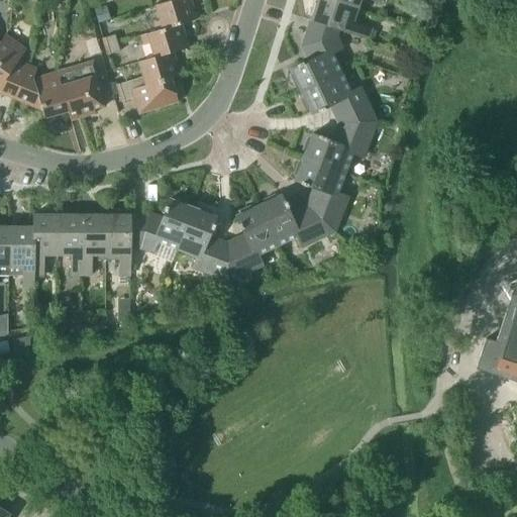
[(152,22),(156,30),(180,23),(196,18),(190,0),(170,0),(153,5),(159,20),(152,22)]
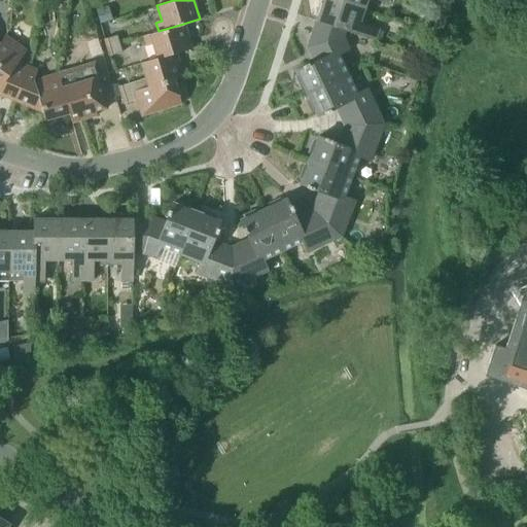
[(334,0),(322,0),(321,4),(318,3),(314,15),(317,16),(316,20),(343,29),(375,39),(378,30),(358,23),(362,9),(334,0)]
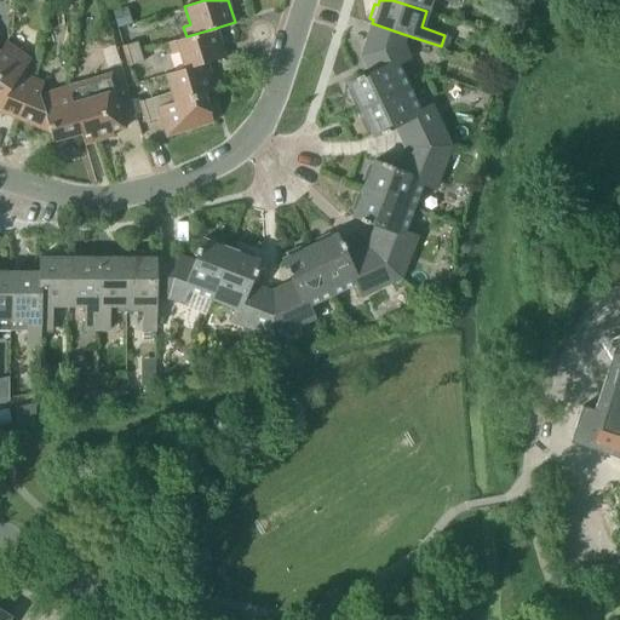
[(392,0),(426,11),(430,0),(447,0),(455,3),(455,0),(392,0)]
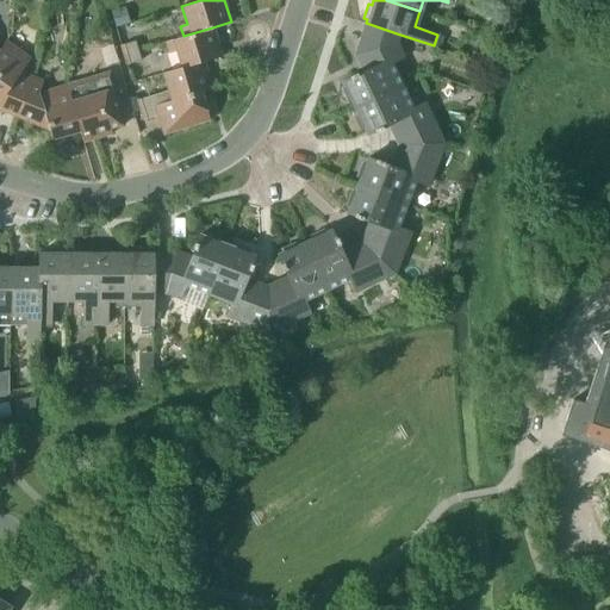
[(114,26),(130,22),(125,6),(110,11),(114,26)]
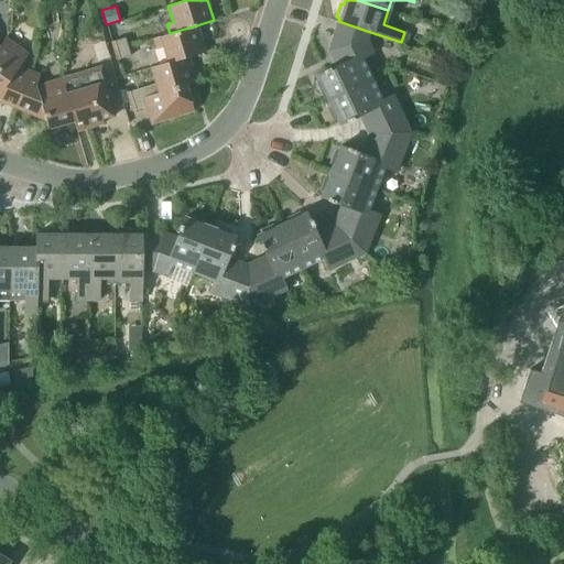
[(315,75),(327,99),(371,79),(361,58),(372,54),(366,39),(364,39),(367,31),(338,21),(331,45),(337,60),(334,61),(336,65),(315,75)]
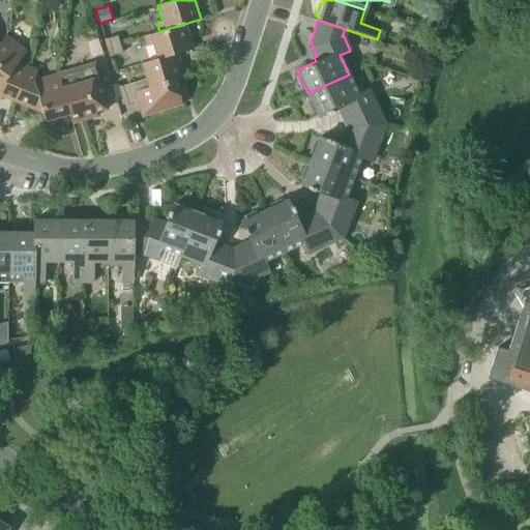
[(159,31),(143,35),(146,46),(152,43),(156,58),(156,59),(176,52),(176,53),(192,48),(184,24),(159,31)]
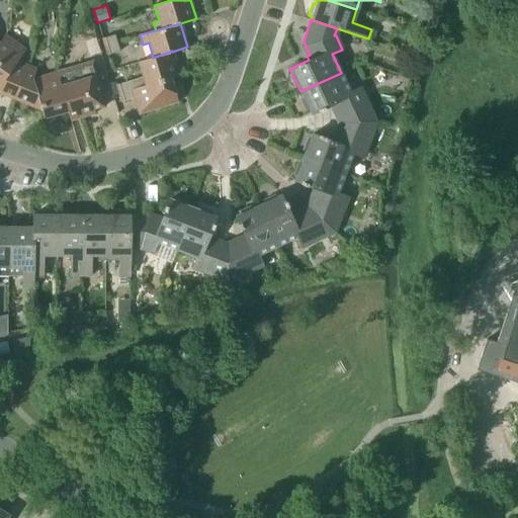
[(4,34),(0,40),(0,93),(14,99),(28,66),(17,61),(25,50),(4,34)]
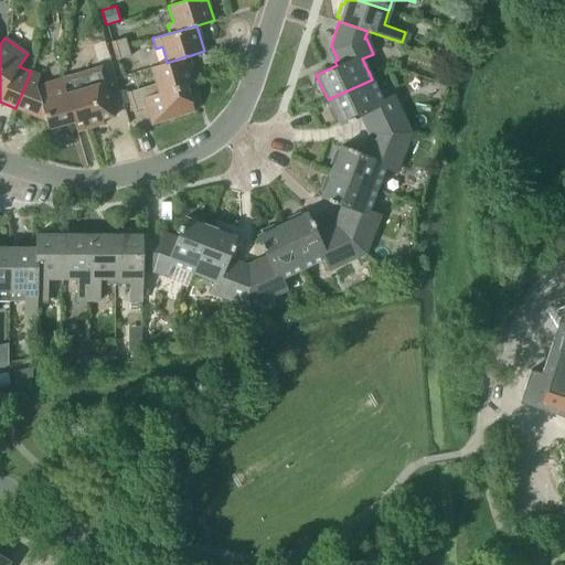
[(114,51),(128,46),(125,38),(112,42),(114,51)]
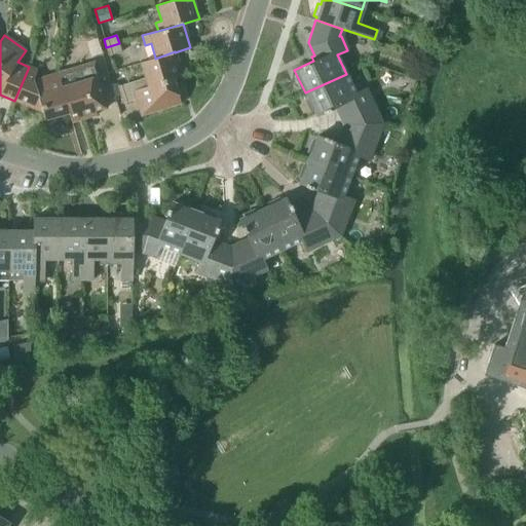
[(119,43),(106,47),(109,55),(121,51),(119,43)]
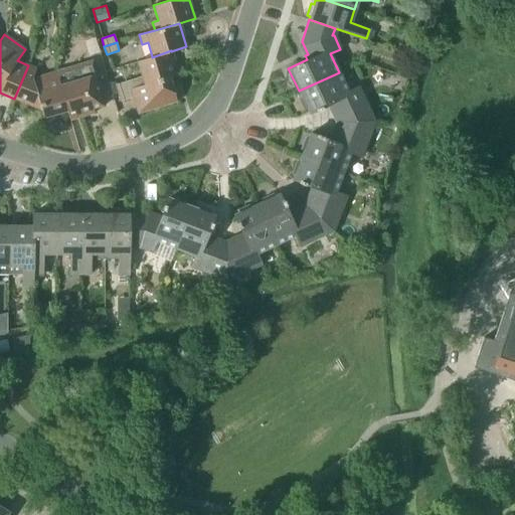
[(116,84),(118,93),(130,89),(138,87),(169,76),(169,77),(178,74),(171,51),(171,50),(152,57),(152,56),(137,61),(141,76),(116,84)]
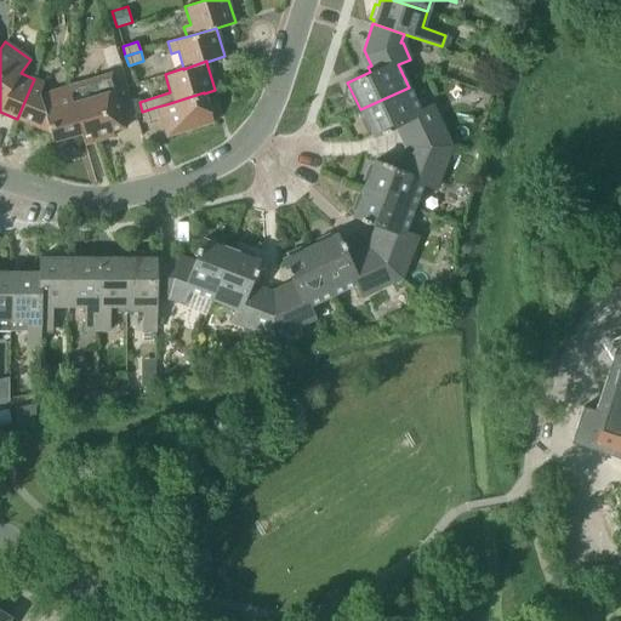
[(110,73),(68,86),(73,102),(72,103),(81,134),(80,134),(84,144),(113,136),(112,131),(126,126),(110,73)]
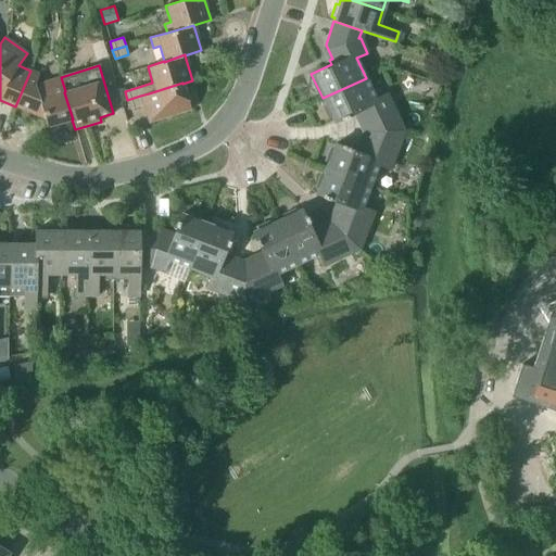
[(39,74),(30,71),(15,106),(43,118),(47,127),(72,119),(73,119),(64,92),(65,91),(61,77),(39,84),(38,77),(39,74)]
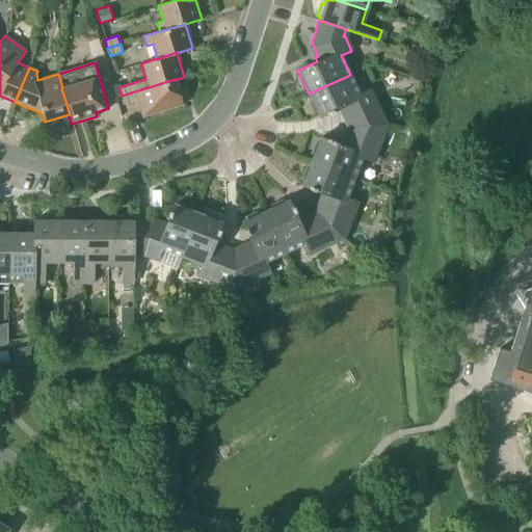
[(345,114),(345,127),(386,125),(369,88),(358,94),(350,75),(309,94),(319,116),(339,108),(341,112),(343,110),(345,114)]
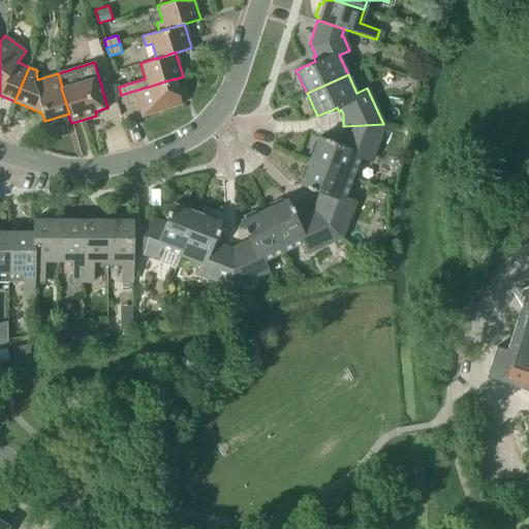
[(133,91),(121,95),(124,103),(135,100),(141,117),(181,103),(174,80),(174,79),(142,89),(133,91)]
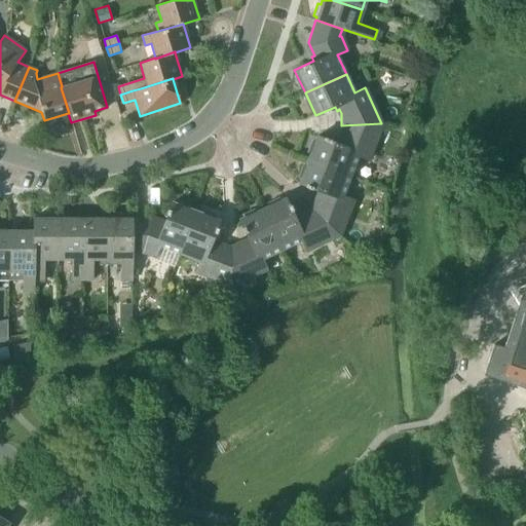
[(315,136),(307,159),(349,176),(357,156),(368,160),(381,123),(341,125),(342,137),(340,141),(337,140),(335,144),(315,136)]
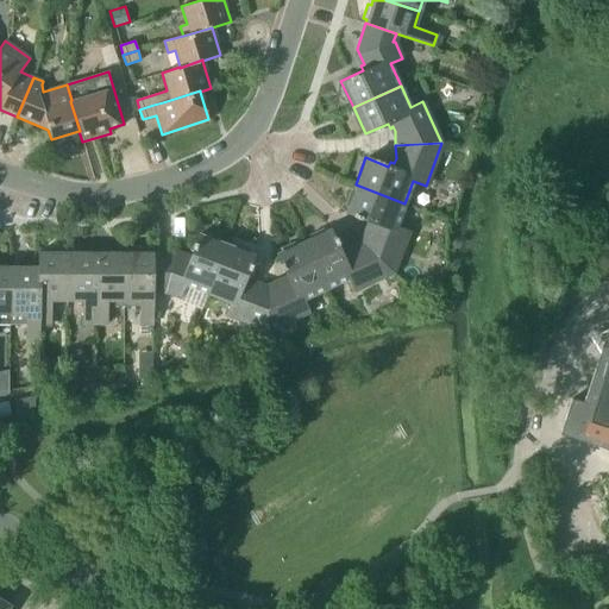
[(368,232),(359,242),(393,272),(408,231),(396,226),(405,203),(356,184),(345,212),(368,221),(366,226),(370,227),(368,232)]
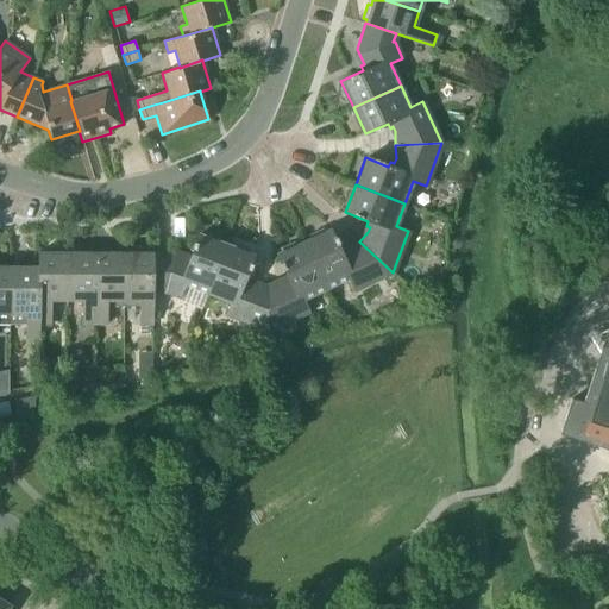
[(328,228),(302,242),(325,289),(347,278),(352,290),(393,272),(359,242),(350,251),(345,252),(344,249),(339,251),(328,228)]
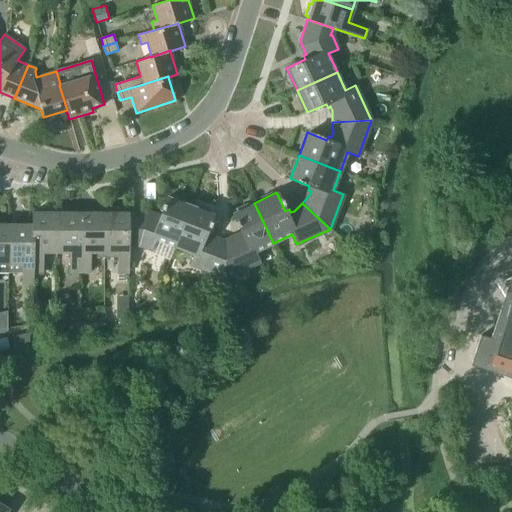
[(155,239),(174,247),(190,205),(167,196),(159,216),(155,214),(154,217),(141,212),(127,212),(127,242),(138,242),(138,244),(151,249),(155,239)]
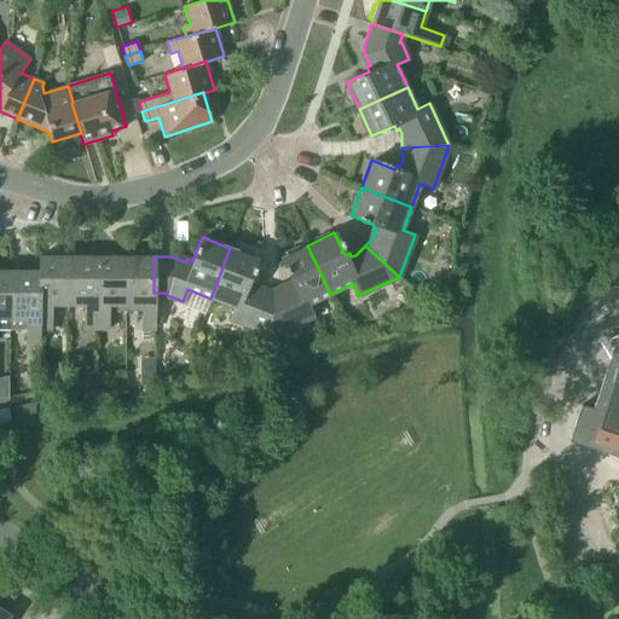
[(283,289),(270,289),(272,335),(313,316),(308,304),(330,294),(307,246),(281,258),(291,281),(287,283),(288,287),(283,289)]
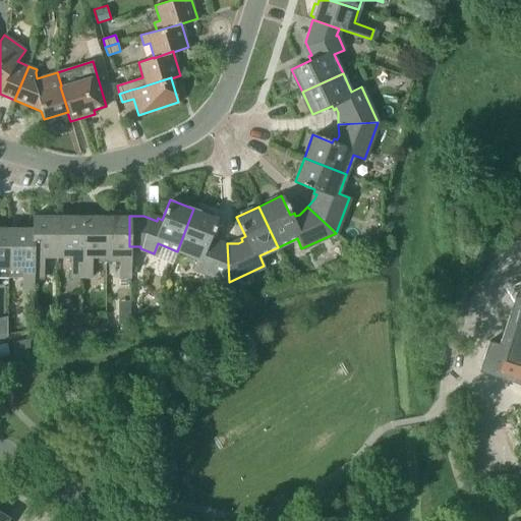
[(193,209),(177,251),(196,258),(192,269),(229,282),(227,243),(216,243),(212,242),(213,239),(209,237),(216,218),(193,209)]
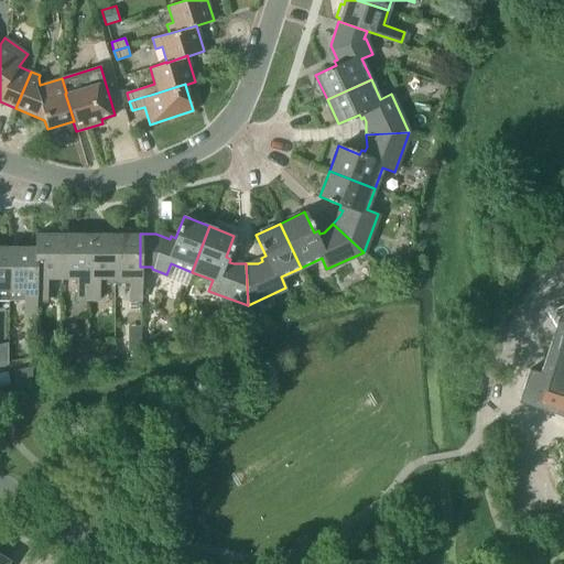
[(61,278),(62,234),(34,234),(35,247),(35,300),(45,300),(45,278),(61,278)]
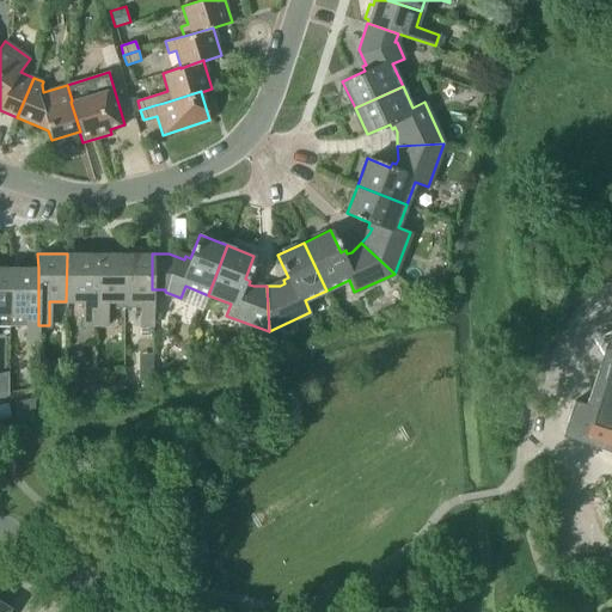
[(95,254),(67,254),(66,301),(84,301),(84,325),(95,325),(95,254)]
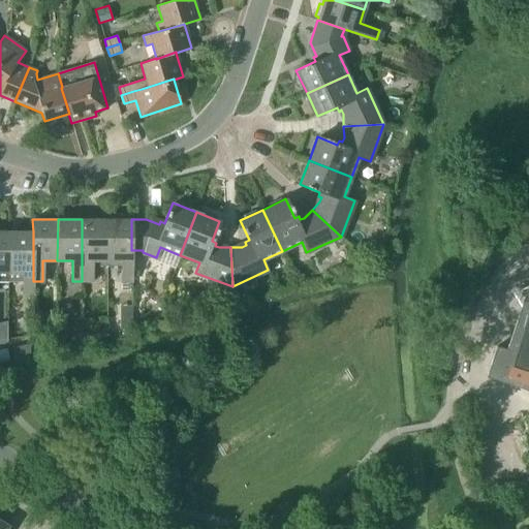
[(106,260),(106,219),(82,219),(82,281),(92,281),(92,260),(106,260)]
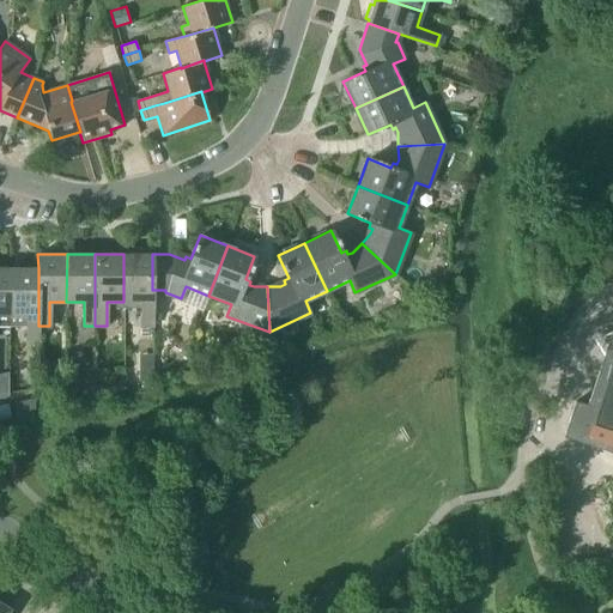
[(152,254),(123,254),(123,302),(140,302),(140,326),(152,326),(152,290),(152,254)]
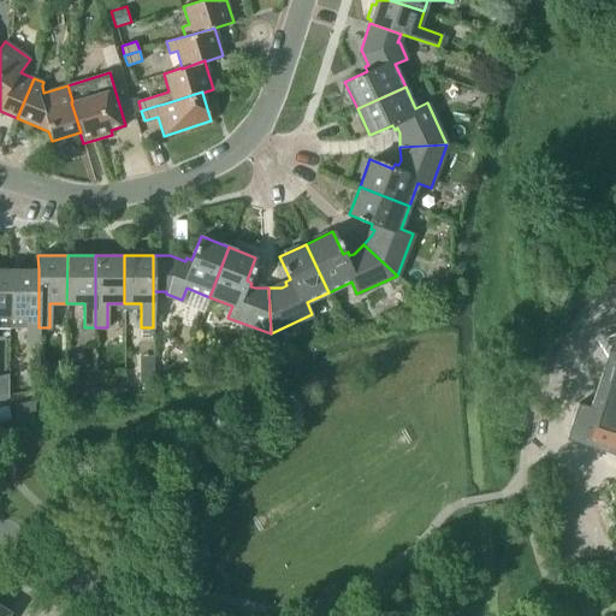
[(0,318),(10,318),(10,270),(0,270),(0,318)]
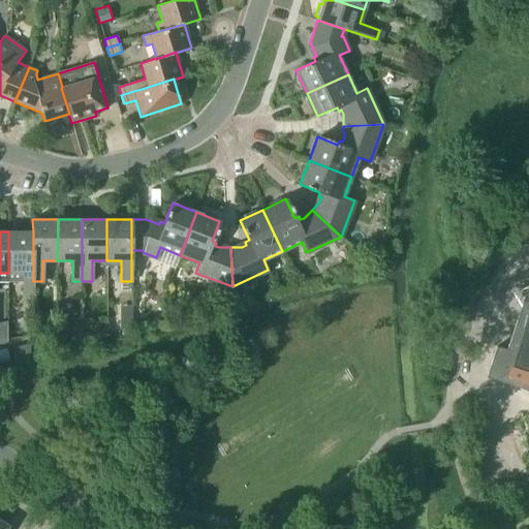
[(33,293),(33,281),(33,231),(8,231),(8,273),(23,273),(23,293),(33,293)]
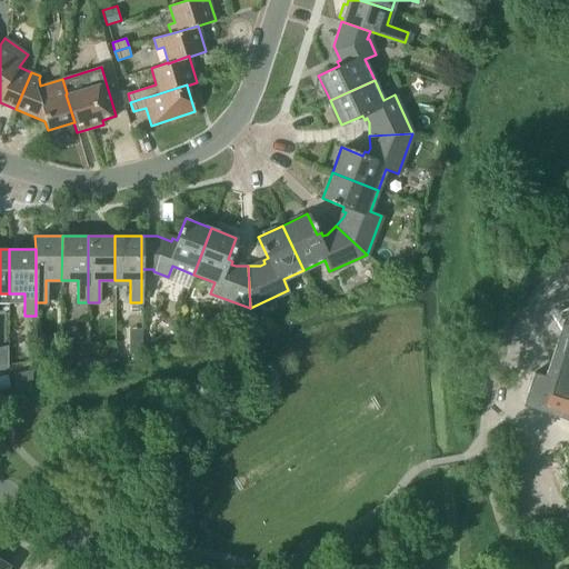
[(568,420),(568,300),(545,376),(533,371),(522,406),(568,420)]
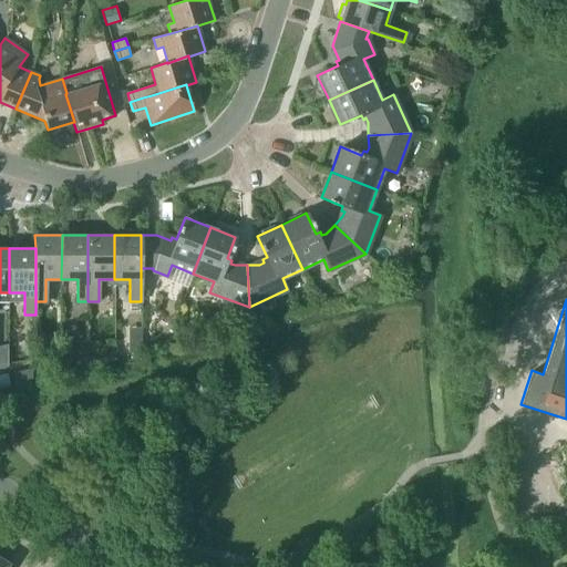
[(138,341),(127,342),(129,358),(140,358),(138,341)]
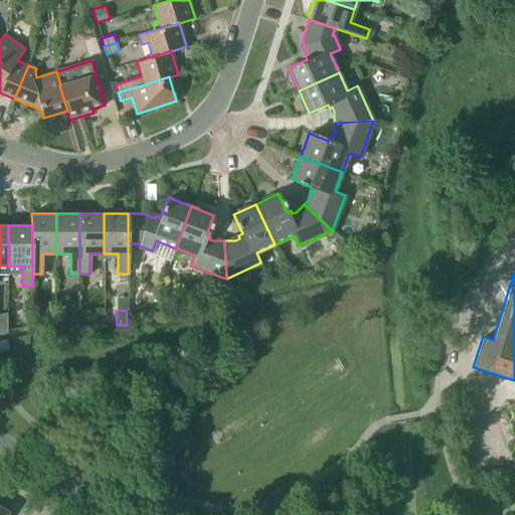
[(95,334),(107,331),(104,318),(92,321),(95,334)]
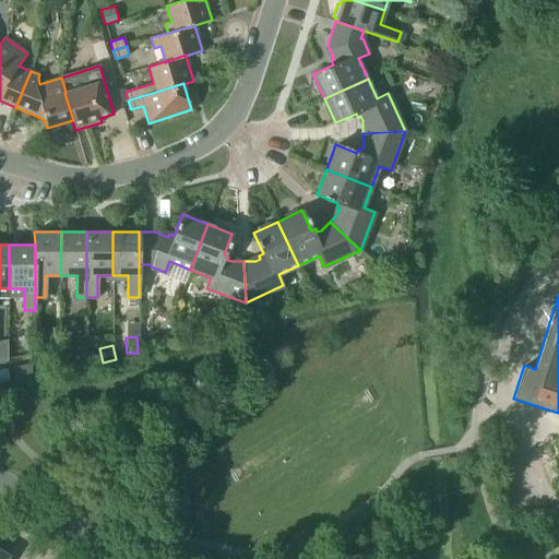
[(87,351),(73,354),(76,366),(91,363),(87,351)]
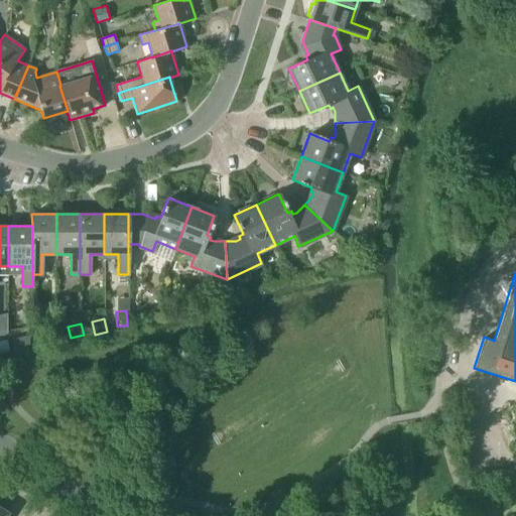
[(63,325),(48,329),(51,342),(67,338),(63,325)]
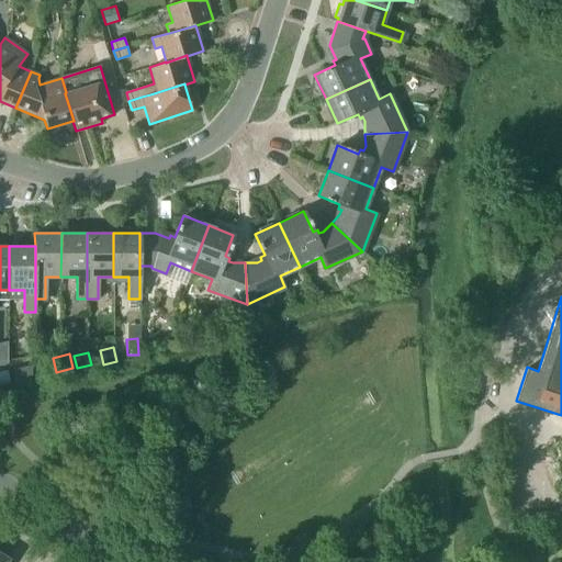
[(14,369),(14,388),(32,383),(32,364),(14,369)]
